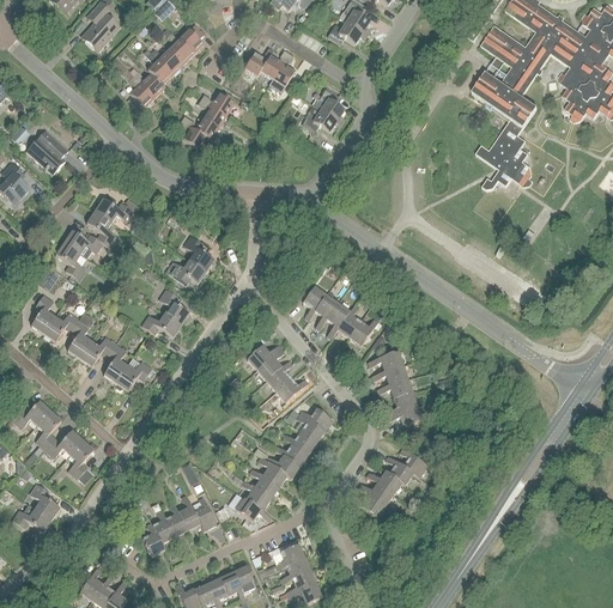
[(50,0),(64,12),(74,0),(50,0)]
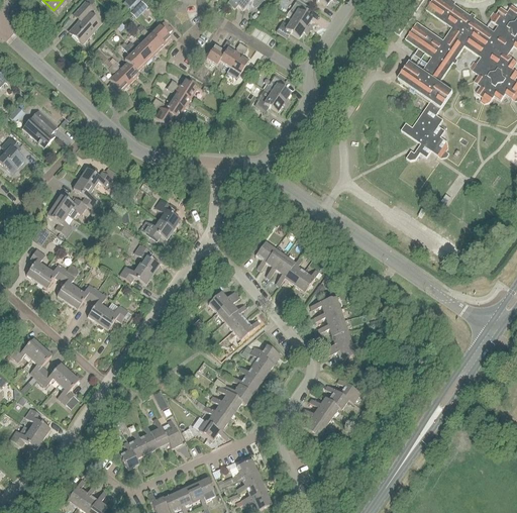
[(74,12),(80,18),(69,30),(82,42),(101,21),(90,12),(94,8),(85,0),(74,12)]
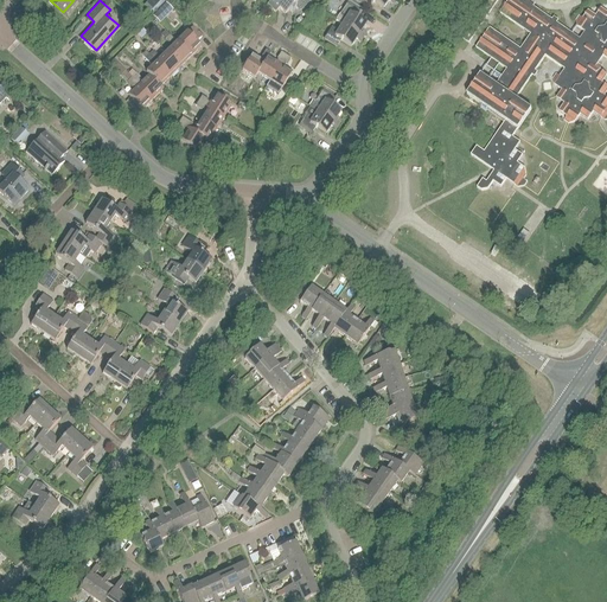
[(166,0),(160,6),(166,12),(172,6),(166,0)]
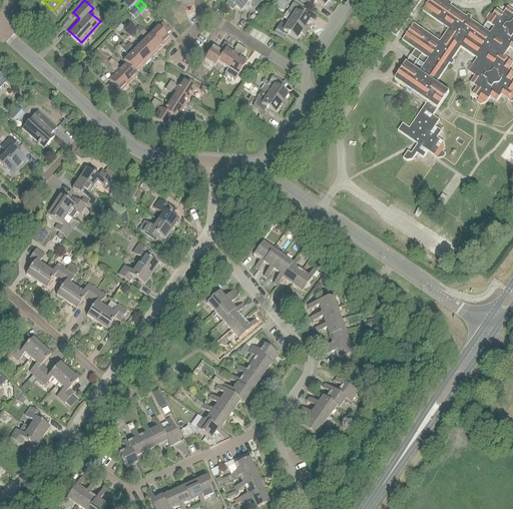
[(232,0),(229,3),(232,7),(235,4),(240,9),(247,2),(252,6),(259,0),(232,0)]
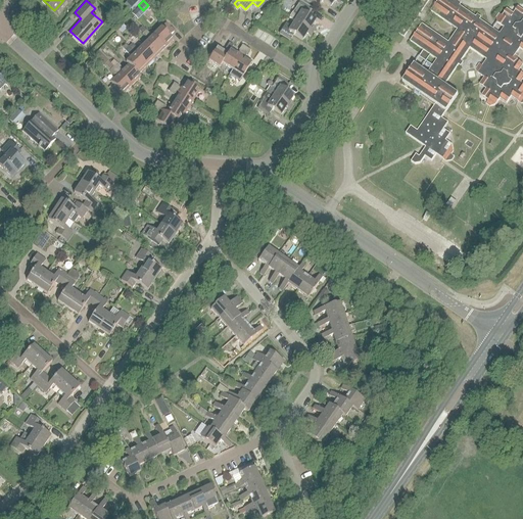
[(313,30),(315,26),(312,24),(315,17),(306,11),(310,6),(300,0),(298,0),(292,9),(289,14),(294,18),(313,30)]
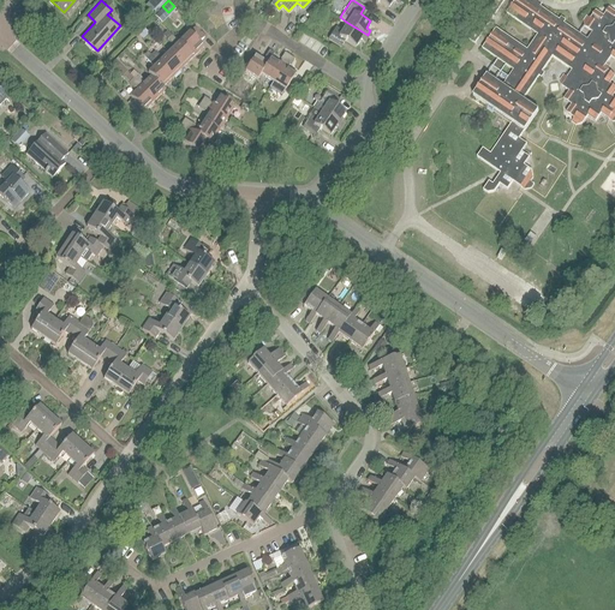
[(533,173),(532,167),(524,161),(530,154),(521,148),(527,141),(519,135),(524,127),(538,107),(523,96),(553,53),(572,66),(567,73),(563,71),(560,75),(561,82),(569,88),(563,95),(572,101),(566,108),(574,114),(571,118),(575,121),(583,120),(587,112),(596,117),(601,109),(613,118),(614,117),(614,95),(611,93),(614,88),(614,83),(609,79),(614,72),(607,66),(610,63),(605,60),(610,53),(614,55),(614,7),(609,4),(603,12),(596,6),(590,15),(586,12),(583,16),(584,23),(592,28),(587,35),(536,0),(512,0),(506,9),(537,30),(527,46),(496,24),(482,45),(513,66),(502,82),(487,71),(472,91),(512,119),(491,150),(483,144),(477,153),(501,169),(493,180),(489,178),(484,186),(488,189),(495,187),(500,180),(508,185),(513,177),(525,185),(532,184),(535,179),(531,177),(533,173)]
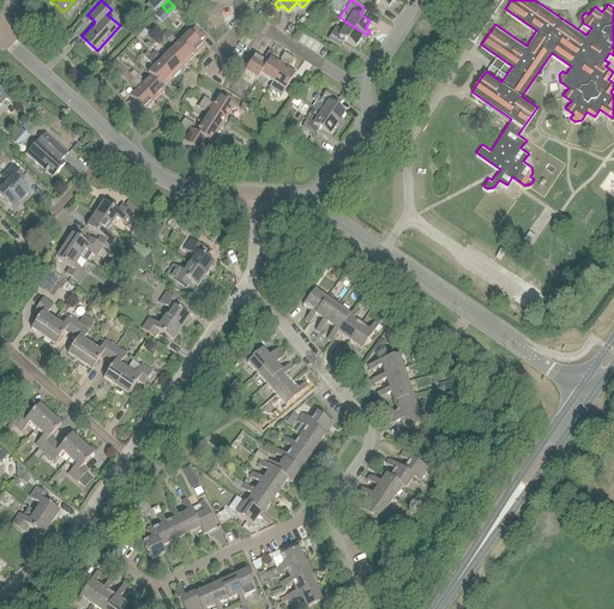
[(492,0),(477,22),(483,25),(500,0),(492,0)]
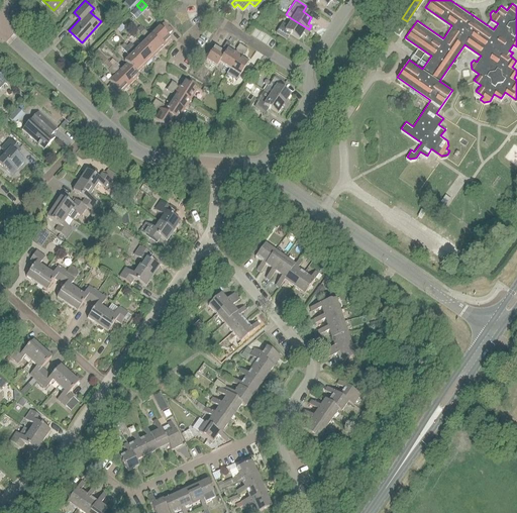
[(306,33),(309,29),(291,18),(288,23),(282,19),(276,29),(287,36),(290,31),(299,36),(302,30),(306,33)]
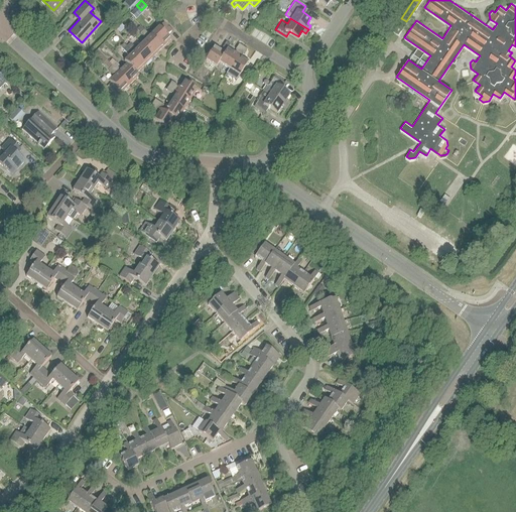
[(171,28),(163,19),(150,32),(162,44),(170,36),(167,32),(171,28)]
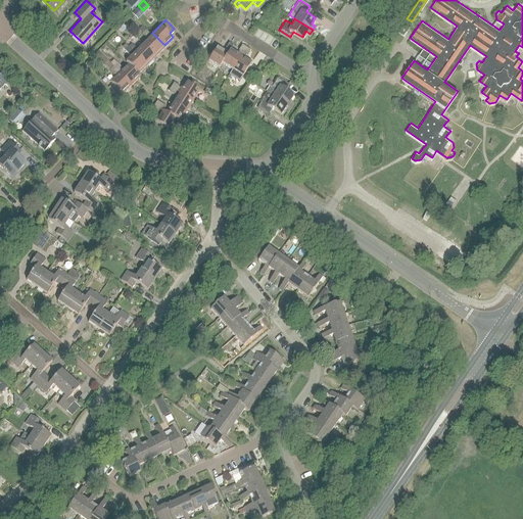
[(164,45),(152,33),(146,27),(142,31),(148,37),(143,42),(155,54),(164,45)]
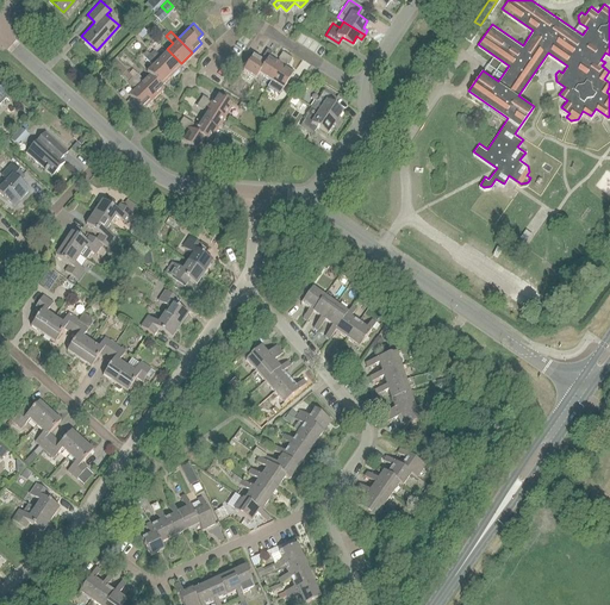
[(255,75),(259,70),(269,52),(272,49),(267,45),(261,55),(254,50),(243,67),(255,75)]
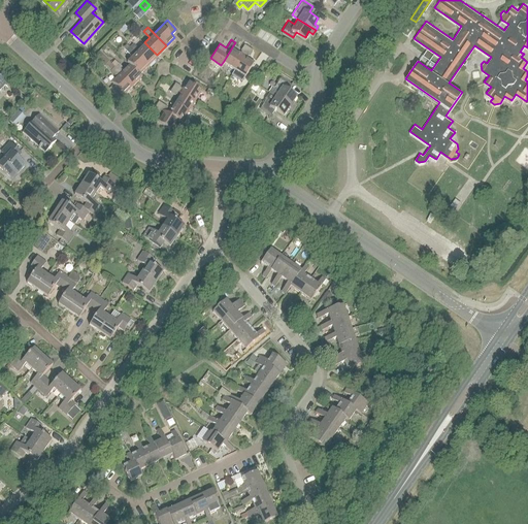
[(144,42),(139,47),(133,40),(129,44),(147,63),(157,55),(144,42)]
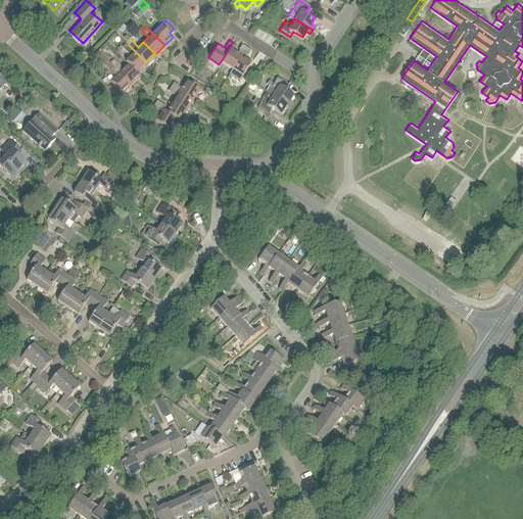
[(126,41),(122,45),(131,54),(126,59),(128,61),(138,71),(146,62),(128,44),(126,41)]
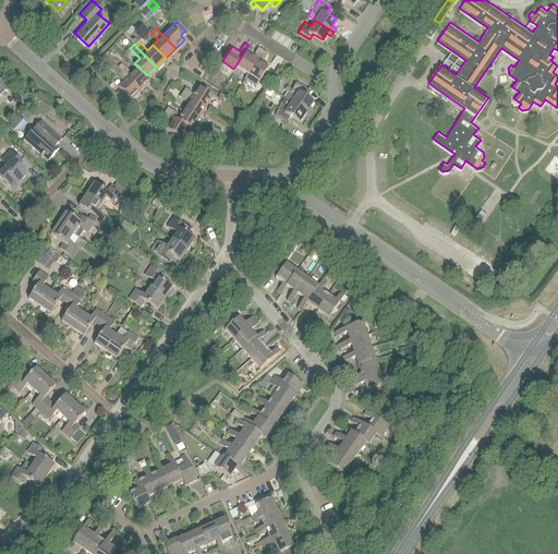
[(237,64),(247,71),(263,47),(258,45),(253,52),(246,48),(237,64)]
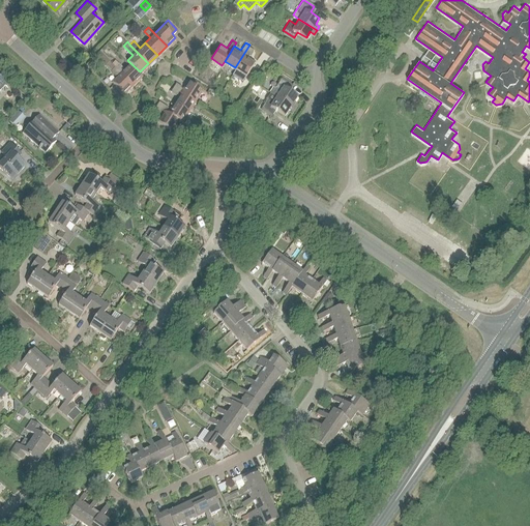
[(254,48),(249,45),(235,67),(245,75),(255,59),(248,56),(254,48)]
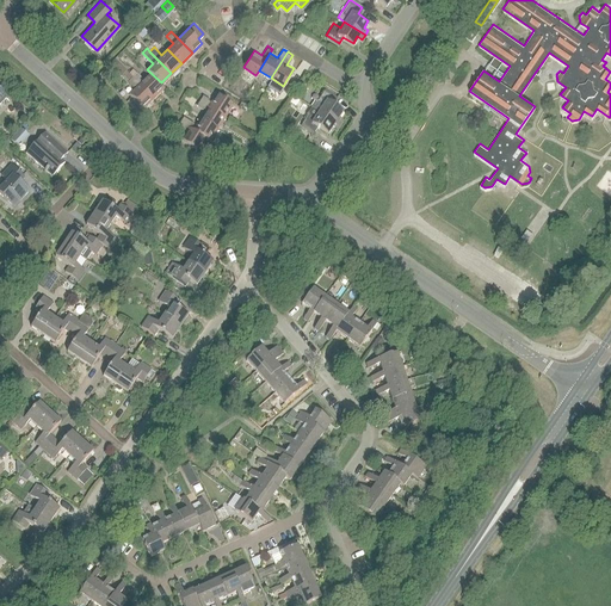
[(161,82),(149,72),(144,78),(136,70),(133,74),(154,96),(165,86),(161,82)]
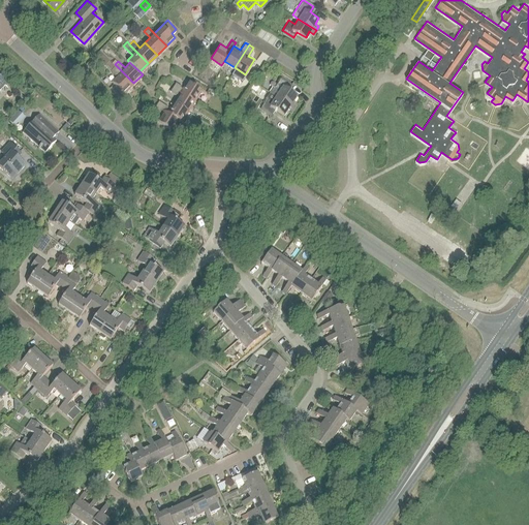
[(115,64),(111,68),(118,74),(112,80),(124,92),(133,83),(115,64)]
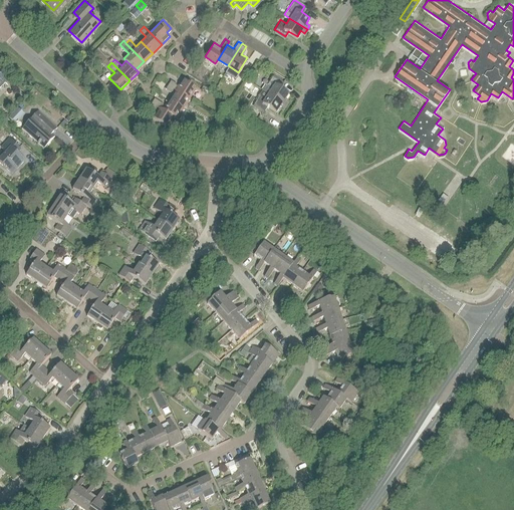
[(283,80),(273,73),(263,88),(286,103),(288,99),(284,97),(288,91),(280,85),(283,80)]
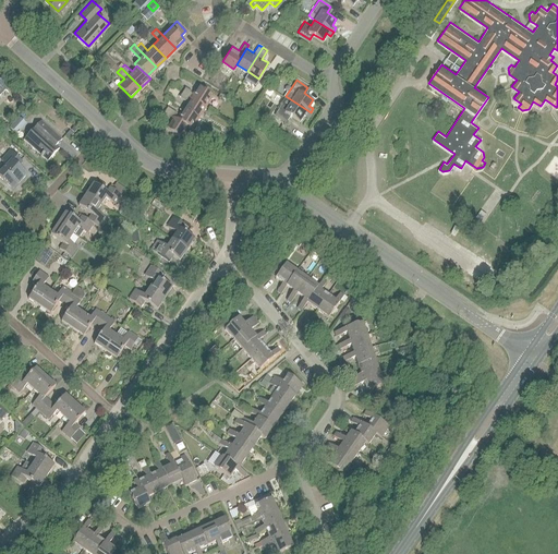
[(182,89),(206,104),(213,93),(197,83),(193,89),(185,84),(182,89)]
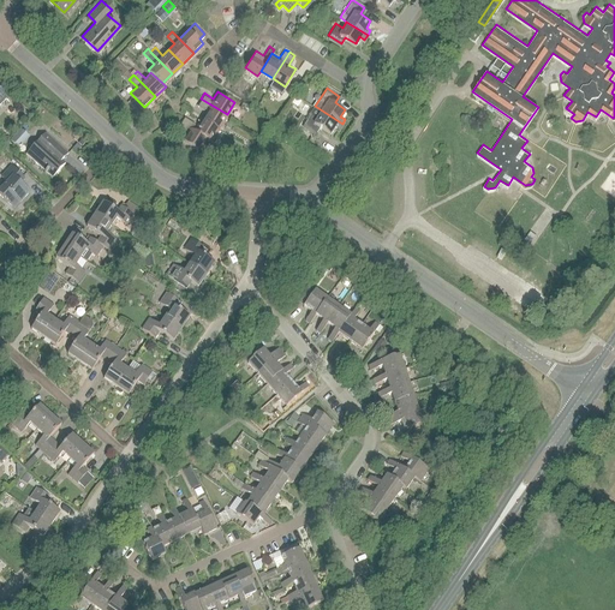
[(219,126),(227,114),(201,99),(197,103),(207,109),(202,115),(219,126)]
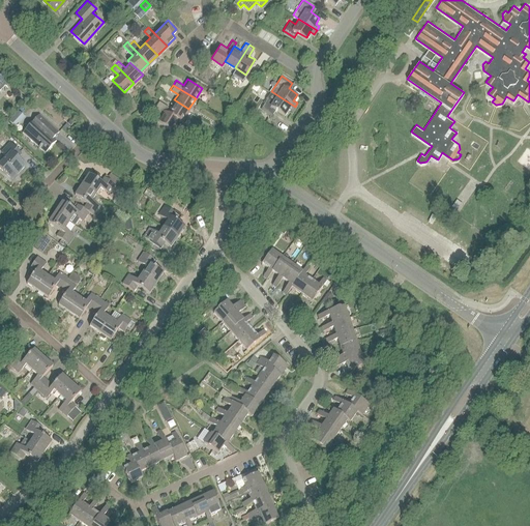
[(292,111),(295,107),(271,91),(261,107),(271,114),(275,108),(284,114),(288,108),(292,111)]
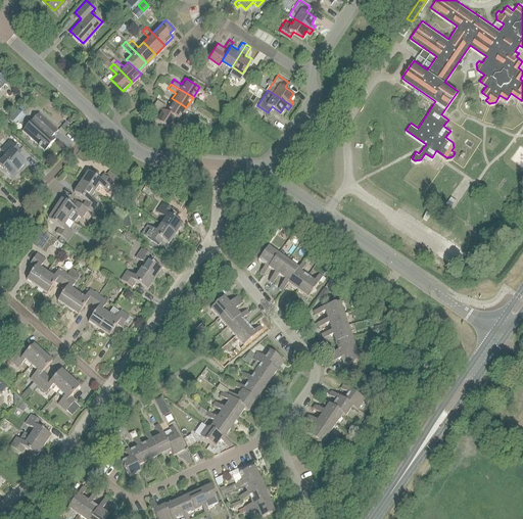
[(186,107),(172,98),(169,104),(156,97),(153,102),(176,116),(180,119),(186,107)]
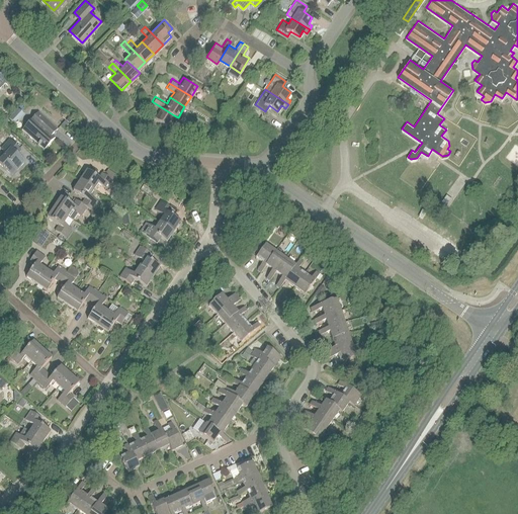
[(168,125),(174,115),(152,101),(150,105),(158,109),(154,116),(168,125)]
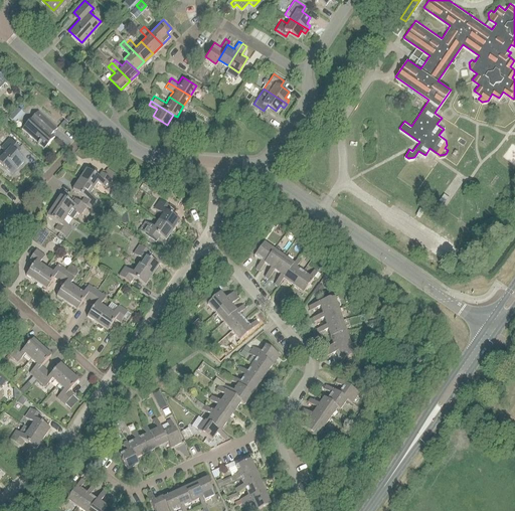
[(17,104),(9,114),(16,121),(25,111),(17,104)]
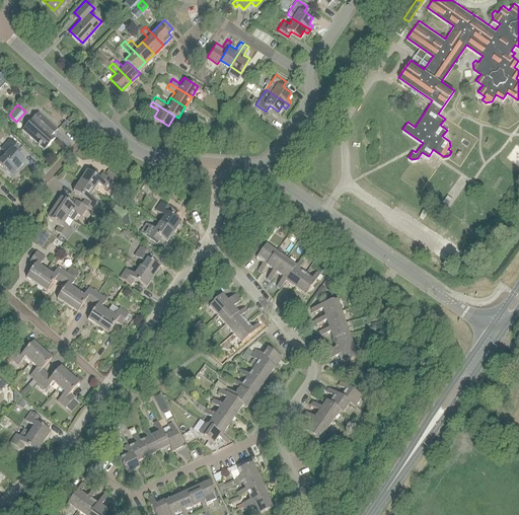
[(21,127),(44,147),(55,134),(52,132),(58,126),(50,120),(50,119),(39,108),(21,127)]
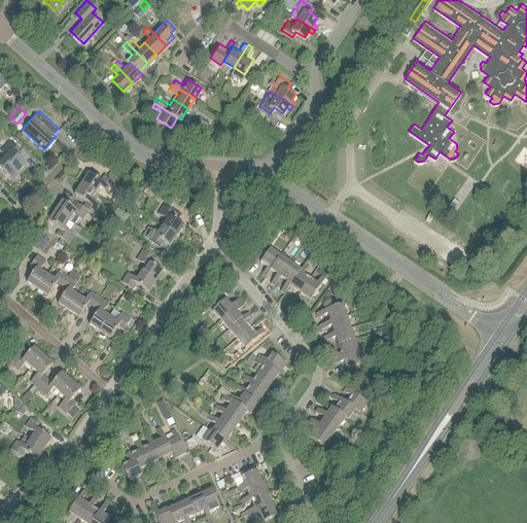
[(1,147),(6,152),(0,159),(0,163),(12,174),(18,169),(26,161),(18,153),(22,149),(10,138),(1,147)]
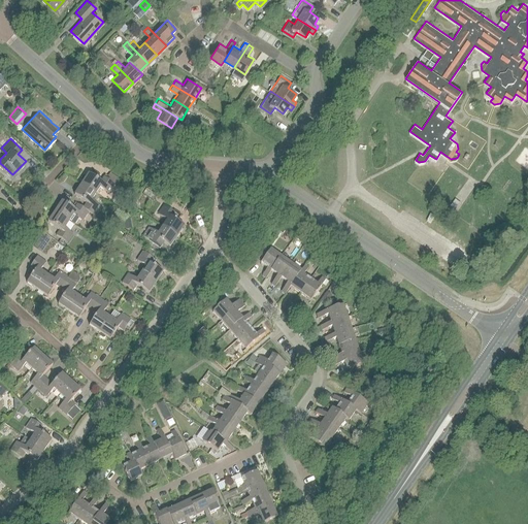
[(89,170),(81,179),(96,190),(100,183),(109,189),(116,181),(104,172),(100,178),(89,170)]
